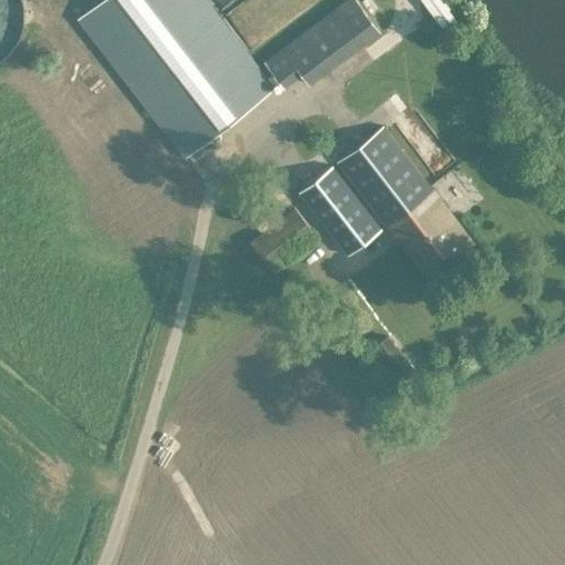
[(276,88),(208,0),(103,0),(81,18),(188,156),(276,88)]
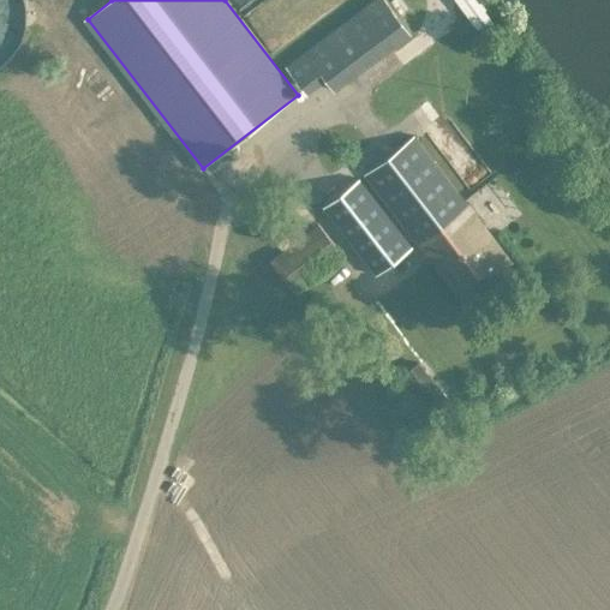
[(414,33),(388,0),(376,0),(308,53),(338,91),(414,33)]
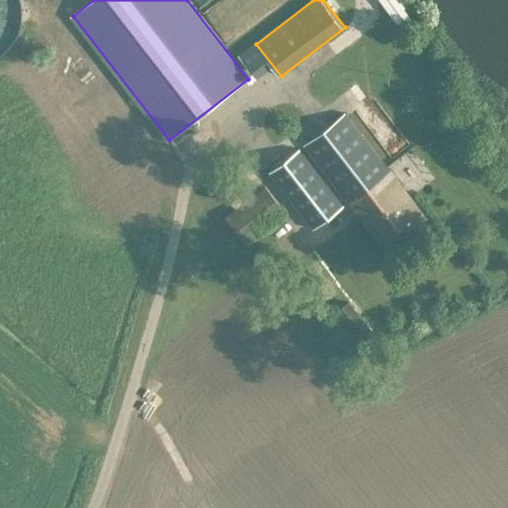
[(427,218),(346,113),(305,145),(386,250),(427,218)]
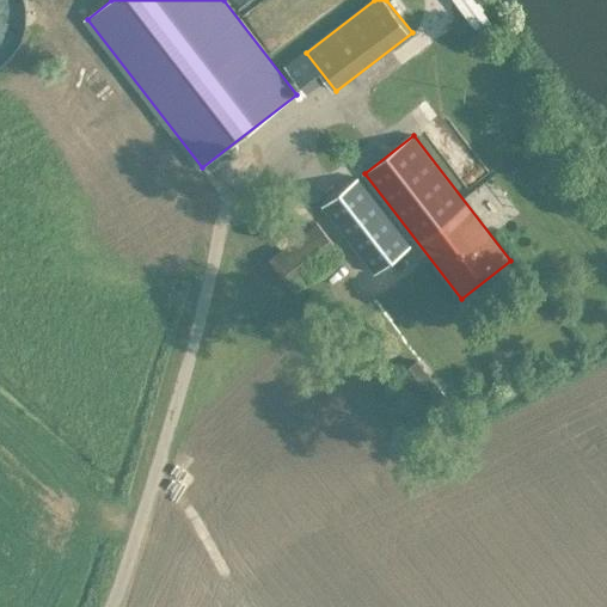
[(376,273),(410,246),(357,178),(324,203),(376,273)]
